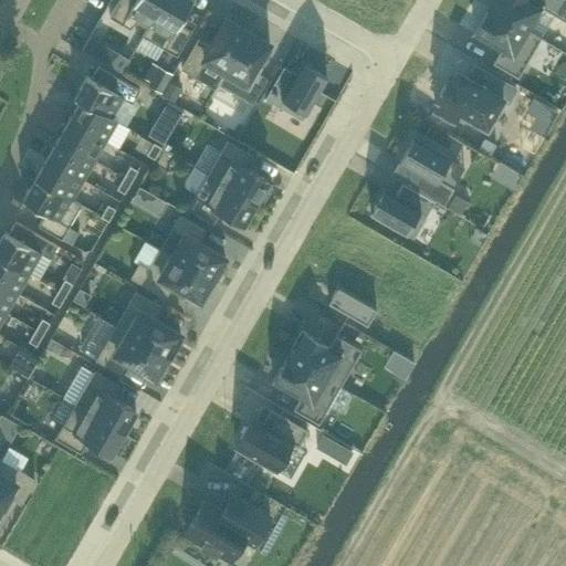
[(161,0),(117,0),(109,16),(129,28),(135,18),(147,25),(161,0)]
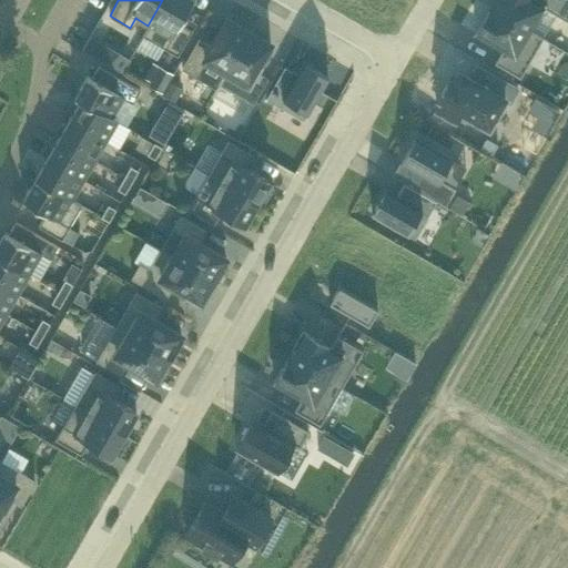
[(162,0),(148,26),(143,34),(178,54),(192,29),(180,22),(192,0),(162,0)]
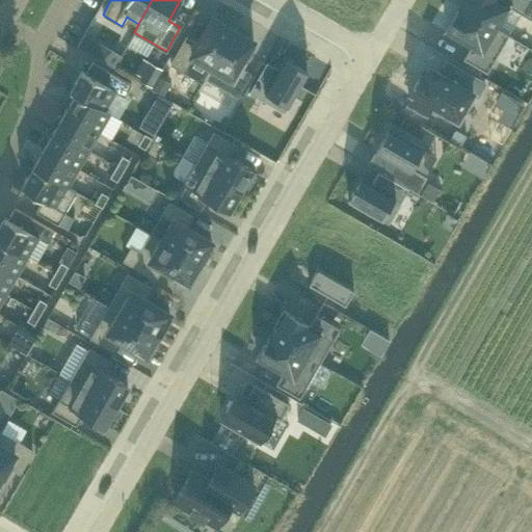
[(531,0),(462,0),(459,7),(498,29),(510,7),(531,19),(531,0)]
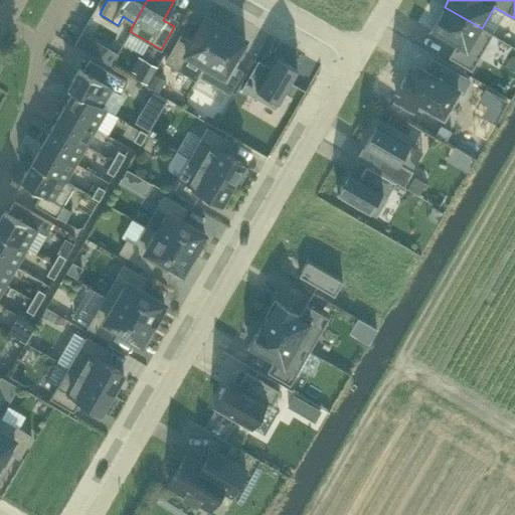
[(445,7),(432,30),(456,44),(449,56),(472,69),(492,33),(482,28),(445,7)]
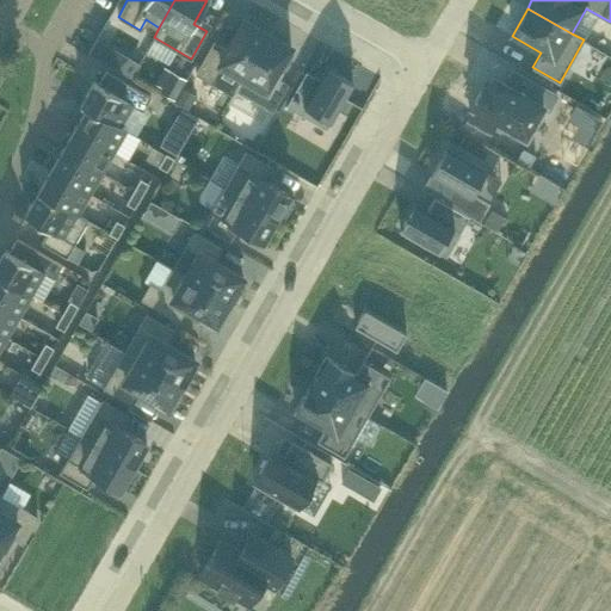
[(215,42),(197,73),(233,94),(244,76),(269,34),(265,32),(266,31),(264,30),(264,31),(252,24),(251,23),(250,23),(245,20),(228,50),(215,42)]
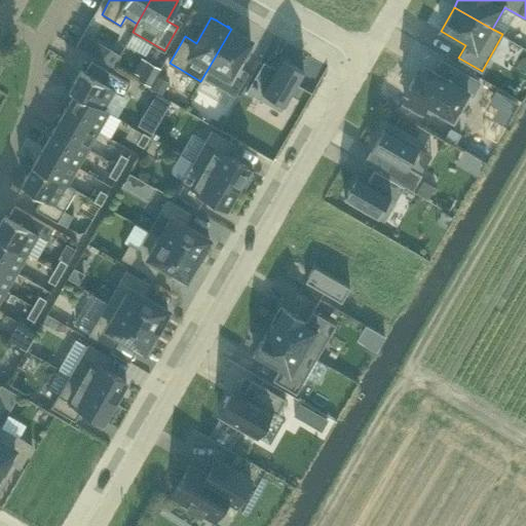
[(200,81),(197,87),(228,106),(234,95),(248,73),(236,66),(251,40),(247,38),(247,37),(246,36),(245,37),(234,31),(235,31),(233,30),(231,29),(210,66),(200,81)]
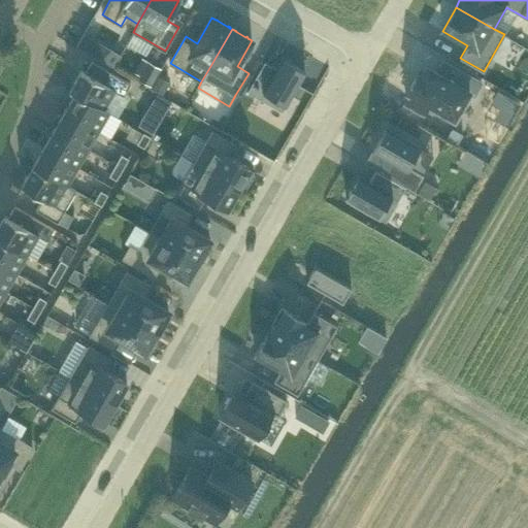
[(84,33),(76,45),(84,51),(92,37),(84,33)]
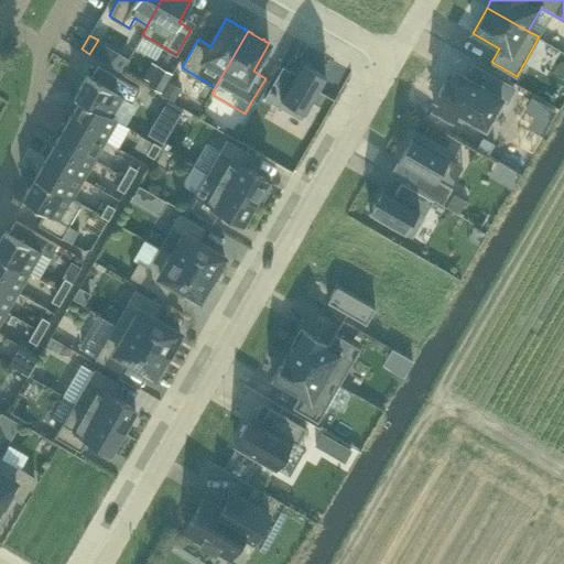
[(119,52),(111,66),(120,71),(128,57),(119,52)]
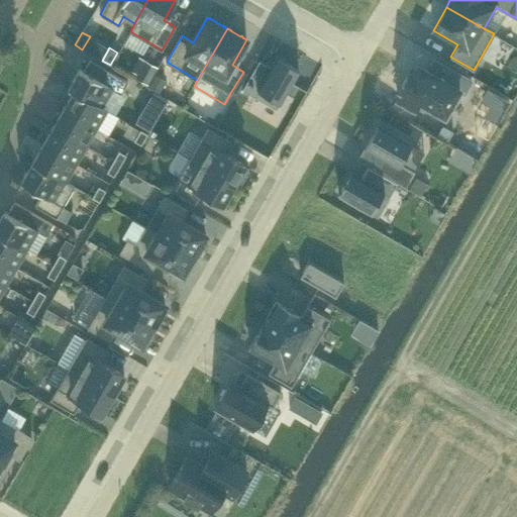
[(260,60),(242,89),(276,108),(298,70),(277,57),(271,67),(260,60)]
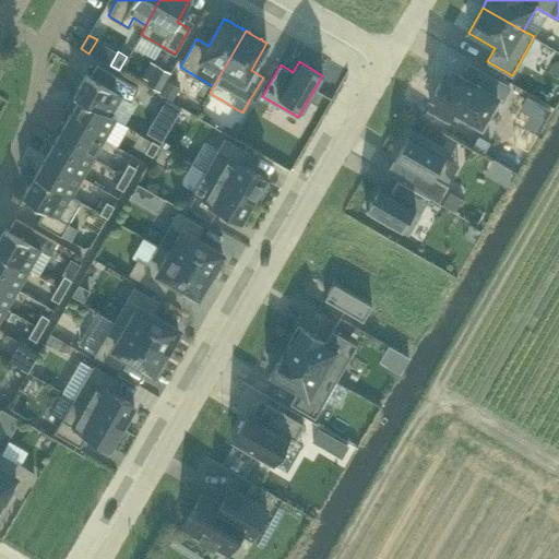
[(86,74),(74,95),(115,119),(116,118),(109,115),(121,95),(130,100),(138,87),(115,74),(97,63),(90,75),(86,74)]
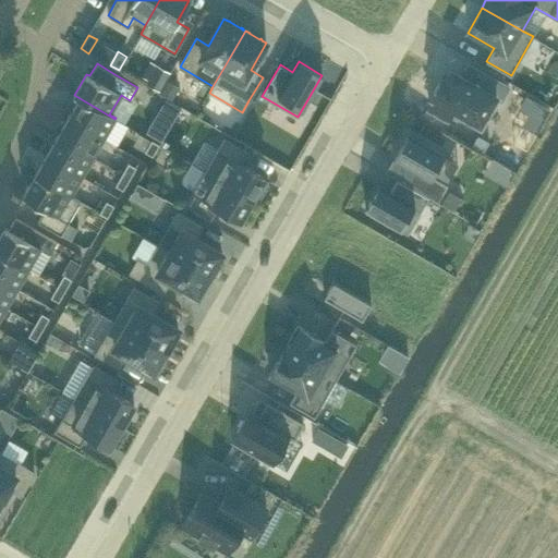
[(147,83),(160,91),(171,71),(157,63),(147,83)]
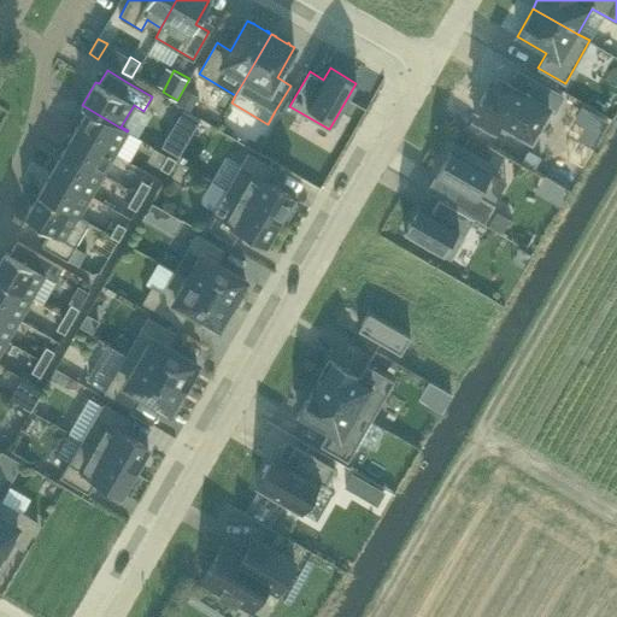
[(553,112),(563,95),(522,71),(513,86),(498,77),(492,88),(488,86),(476,106),(480,109),(474,119),(495,131),(501,121),(530,137),(547,109),(553,112)]
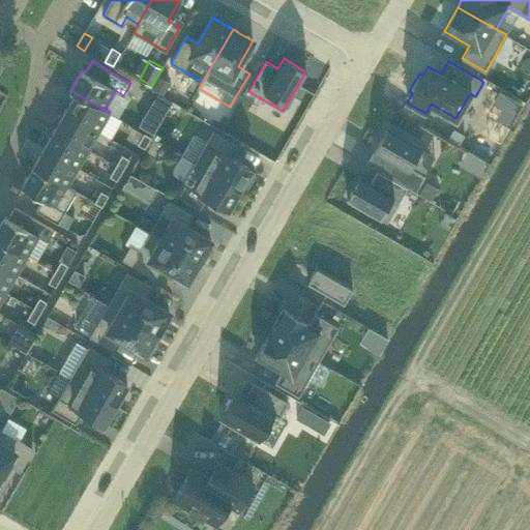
[(159,78),(153,88),(164,94),(170,84),(159,78)]
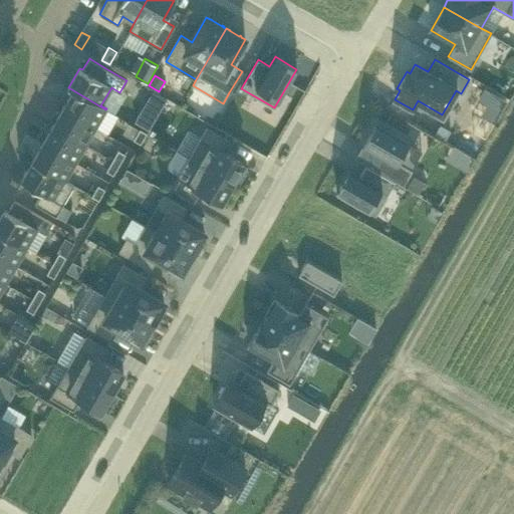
[(73,91),(63,108),(95,126),(105,109),(68,87),(68,88),(73,91)]
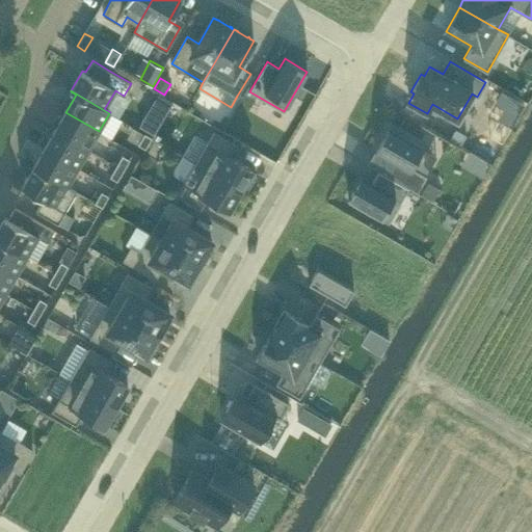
[(156,97),(139,125),(155,133),(170,105),(156,97)]
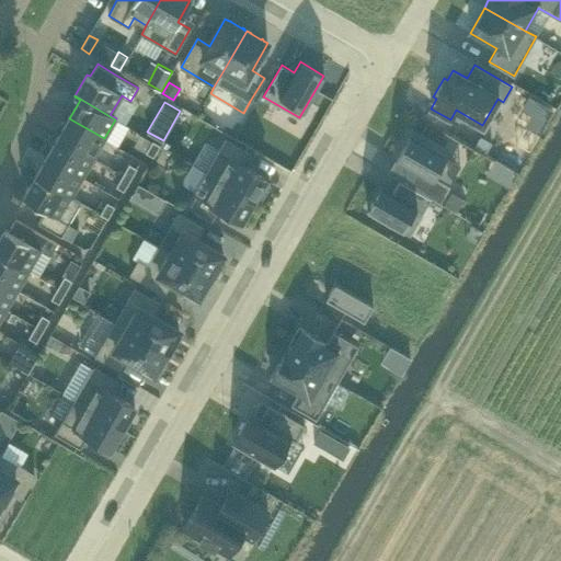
[(244,128),(261,134),(267,113),(251,107),(244,128)]
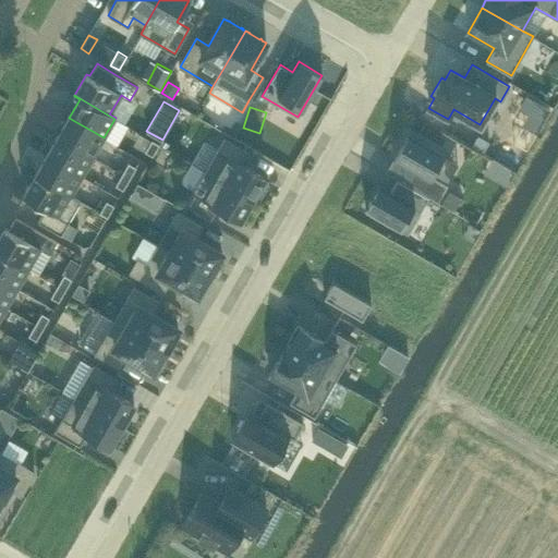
[(69,118),(58,137),(93,157),(104,137),(69,118)]
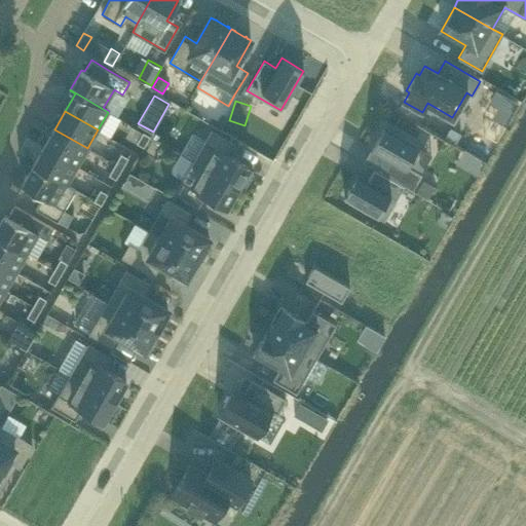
[(372,150),(365,161),(385,174),(412,189),(420,175),(405,166),(417,146),(384,127),(372,150)]
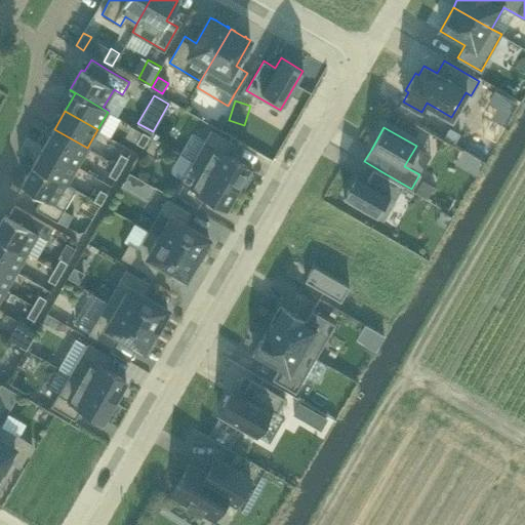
[(444,137),(454,144),(459,134),(449,128),(444,137)]
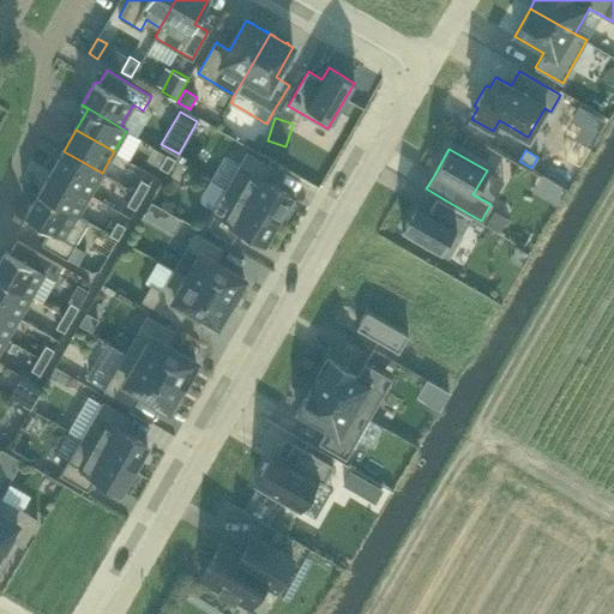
[(64,151),(52,172),(90,194),(102,173),(64,151)]
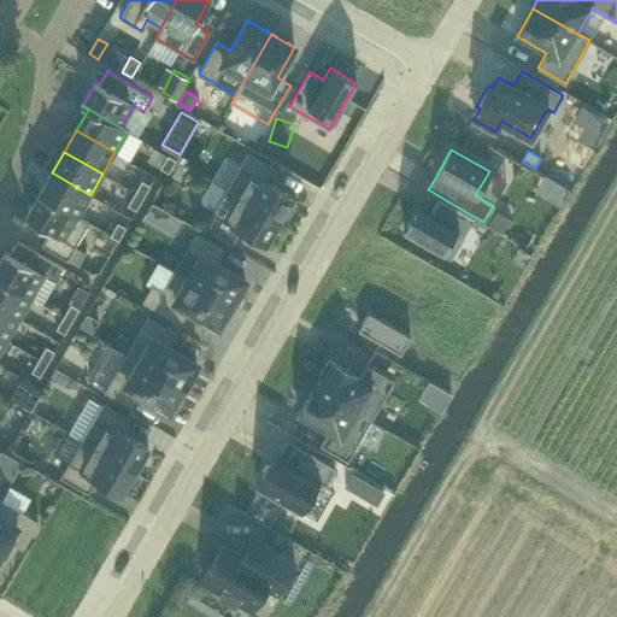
[(275,168),(247,152),(225,189),(280,219),(281,217),(287,219),(297,203),(291,200),(293,197),(268,181),(275,168)]
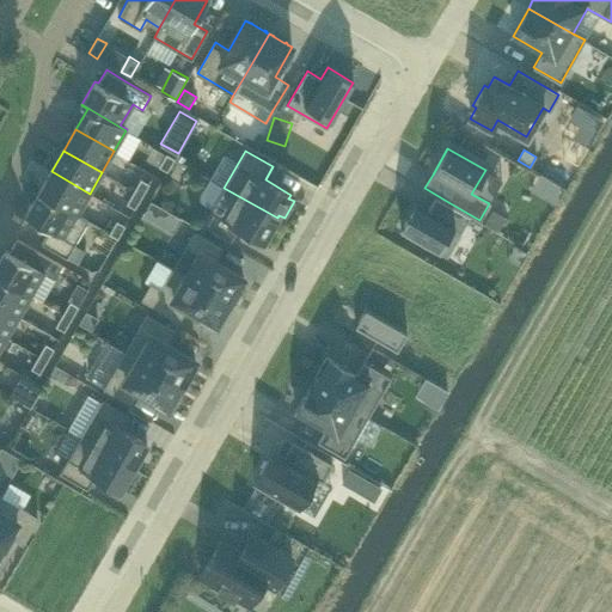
[(166,153),(159,166),(167,171),(175,158),(166,153)]
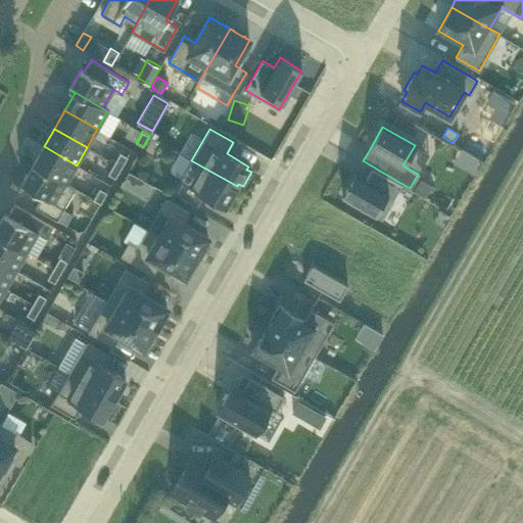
[(44,146),(33,164),(75,189),(75,188),(66,183),(77,165),(44,146)]
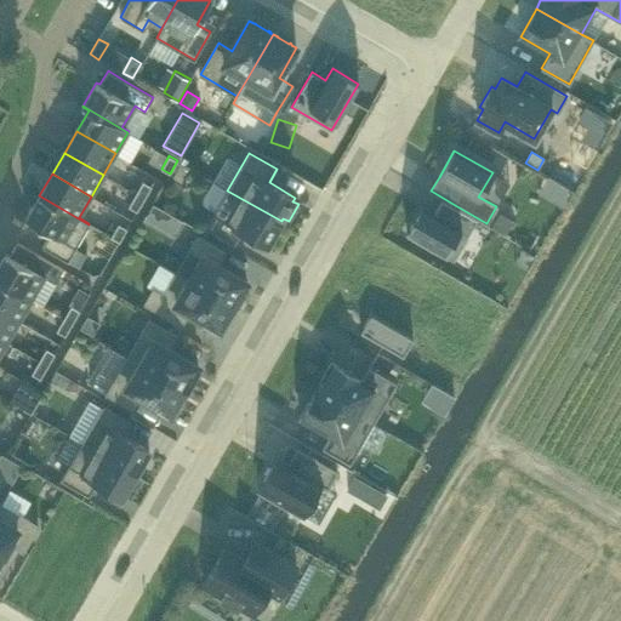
[(573,191),(547,176),(537,192),(563,206),(573,191)]
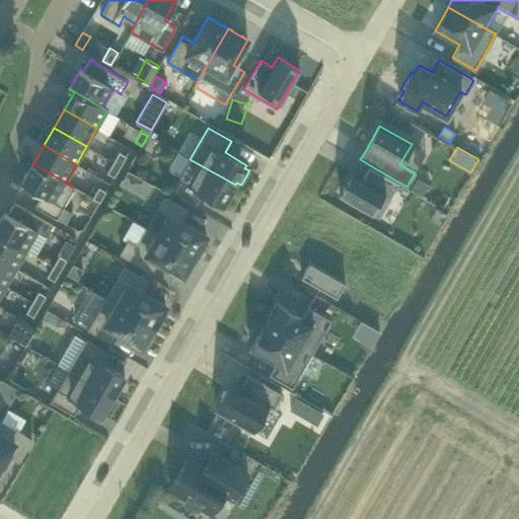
[(120,151),(114,161),(121,165),(126,155),(120,151)]
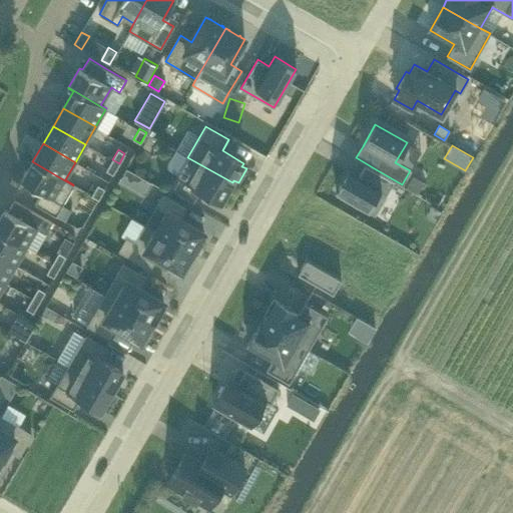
[(232,182),(187,157),(170,187),(193,200),(199,189),(220,202),(232,182)]
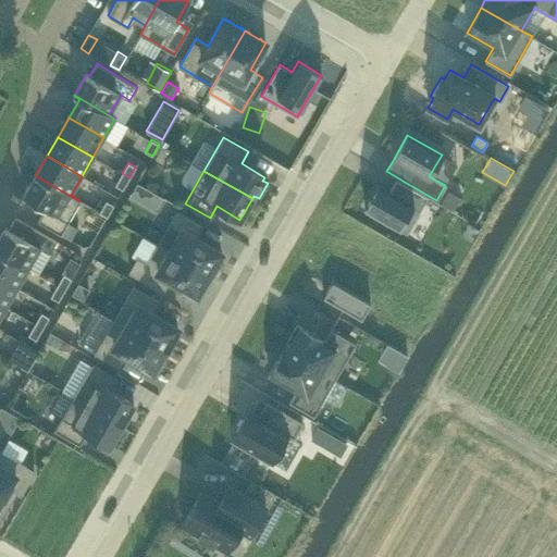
[(122,173),(115,185),(122,189),(130,177),(122,173)]
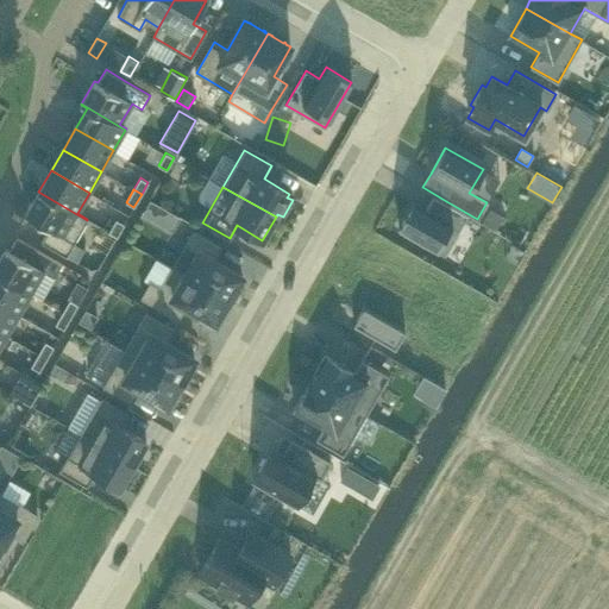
[(38,192),(25,215),(49,228),(42,242),(66,256),(87,220),(38,192)]
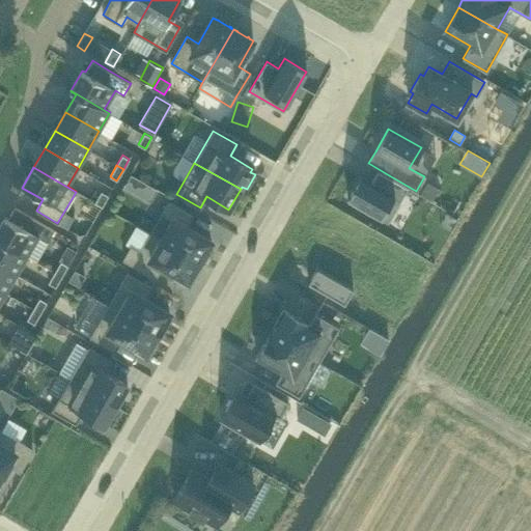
[(361,176),(347,199),(388,222),(408,188),(378,170),(370,183),(361,176)]
